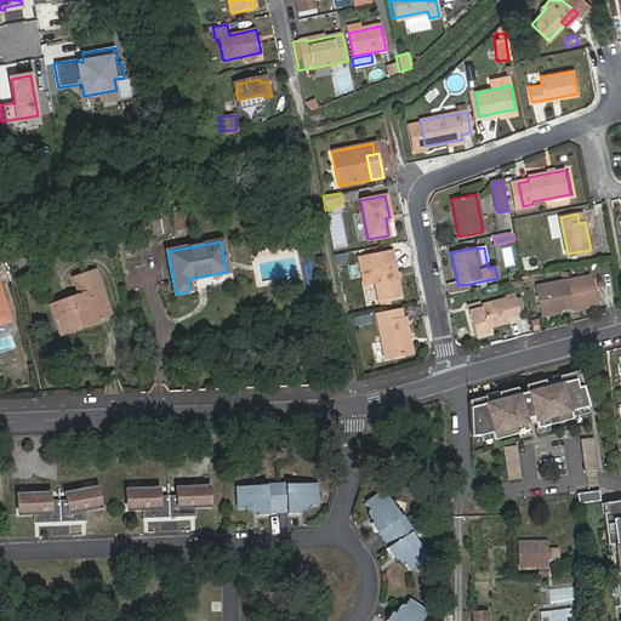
[(400,297),(393,260),(392,251),(358,257),(363,286),(374,284),(377,302),(400,297)]
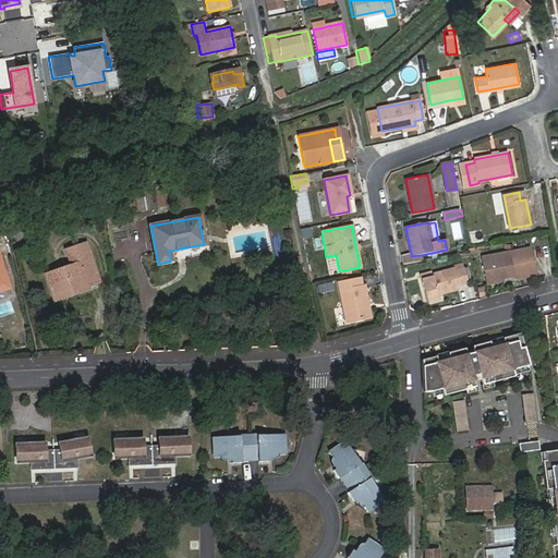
[(13,233),(15,241),(29,238),(26,229),(13,233)]
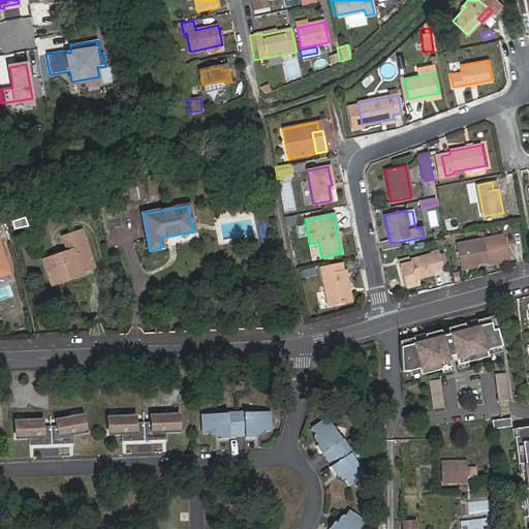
[(444,218),(445,231),(458,229),(456,217),(444,218)]
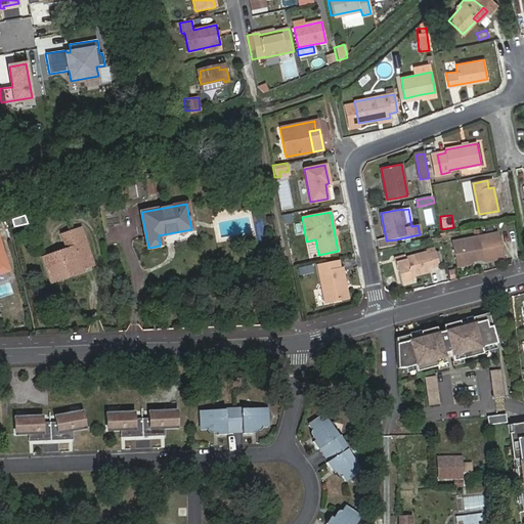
[(62,236),(68,250),(85,244),(81,230),(62,236)]
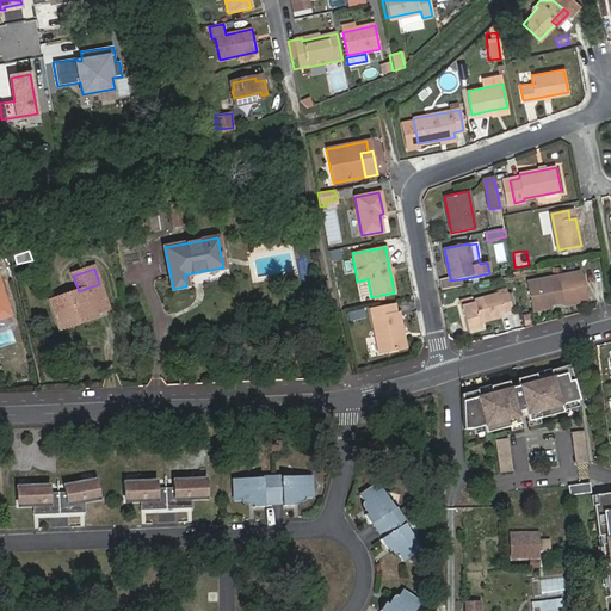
[(544,307),(550,306),(563,303),(563,306),(587,301),(585,287),(561,290),(557,276),(526,282),(534,312),(545,309),(544,307)]
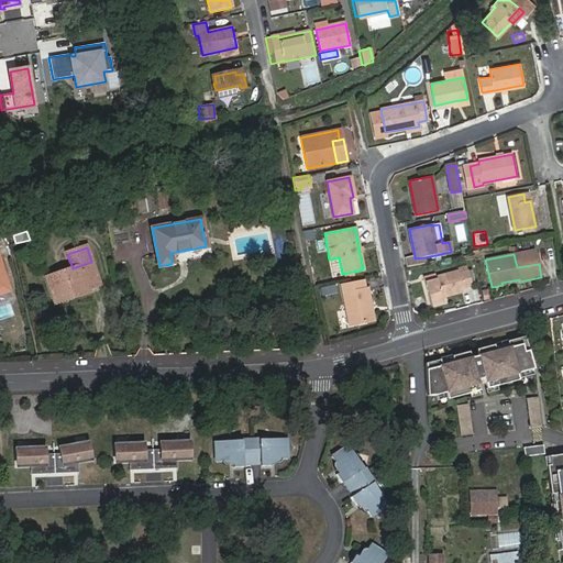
[(415,258),(415,256),(405,258),(407,267),(427,264),(426,257),(415,258)]
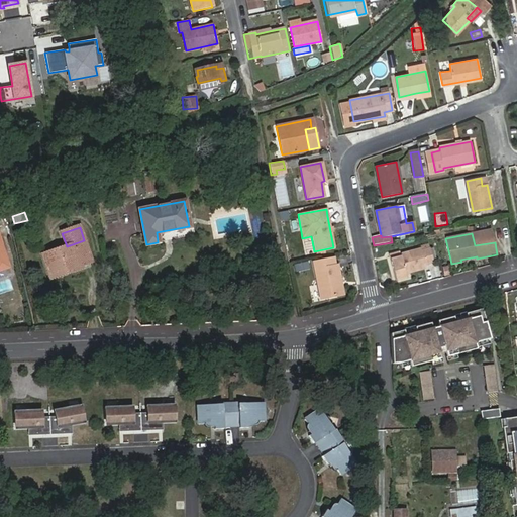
[(42,254),(49,276),(64,271),(65,274),(82,269),(81,266),(91,262),(84,240),(67,246),(42,254)]
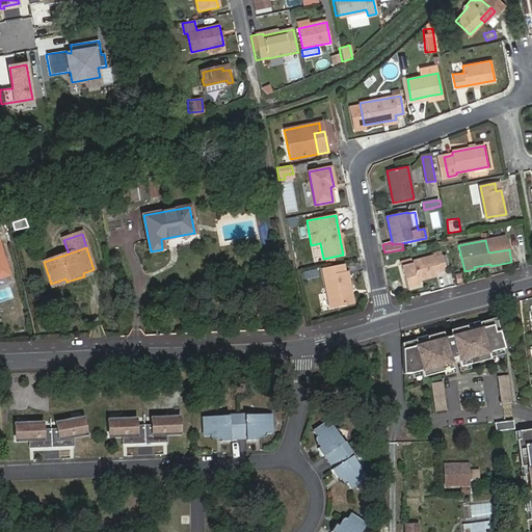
[(314,261),(321,260),(319,250),(313,251),(314,261)]
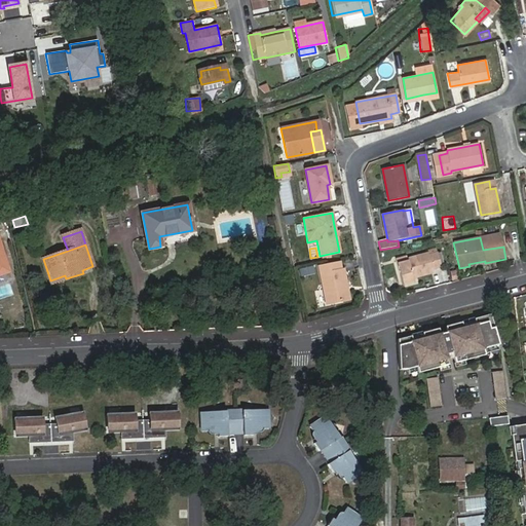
[(408,261),(397,264),(403,285),(413,282),(412,277),(411,274),(415,272),(416,275),(433,271),(431,268),(440,266),(437,254),(428,256),(427,254),(407,259),(408,261)]
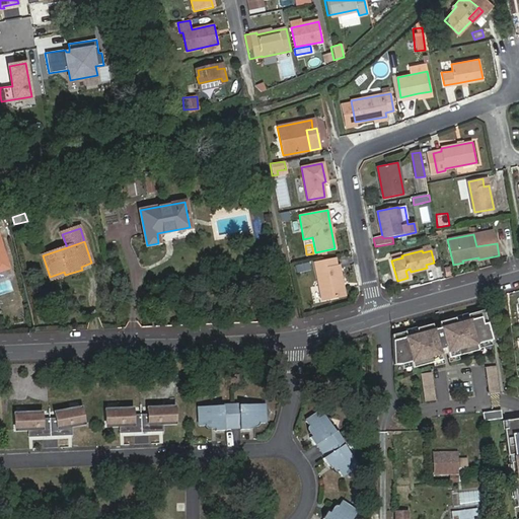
[(390,254),(391,261),(402,257),(401,255),(399,251),(390,254)]
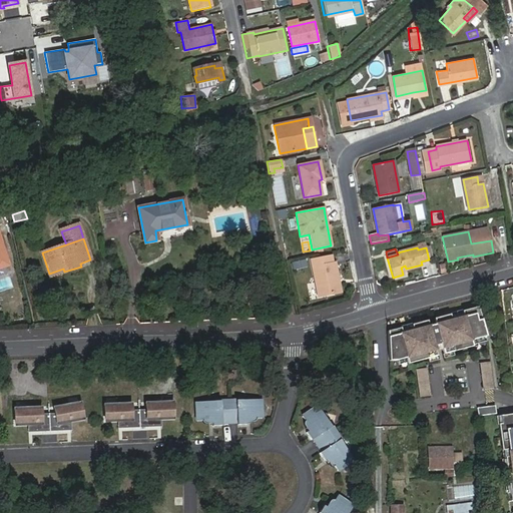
[(336,279),(339,279),(336,263),(333,264),(331,255),(313,260),(319,296),(339,292),(336,279)]
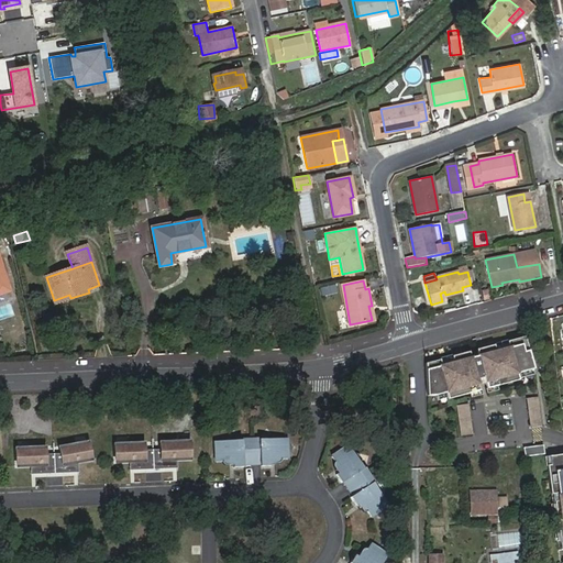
[(532,371),(523,338),(507,342),(508,345),(495,349),(494,345),(485,348),(476,350),(478,356),(471,359),(470,352),(461,354),(452,356),(453,360),(441,363),(440,360),(426,363),(427,396),(435,396),(437,396),(445,393),(448,398),(448,399),(470,394),(479,392),(477,381),(484,378),(487,389),(497,386),(518,381),(518,379),(517,374),(531,371),(532,371)]
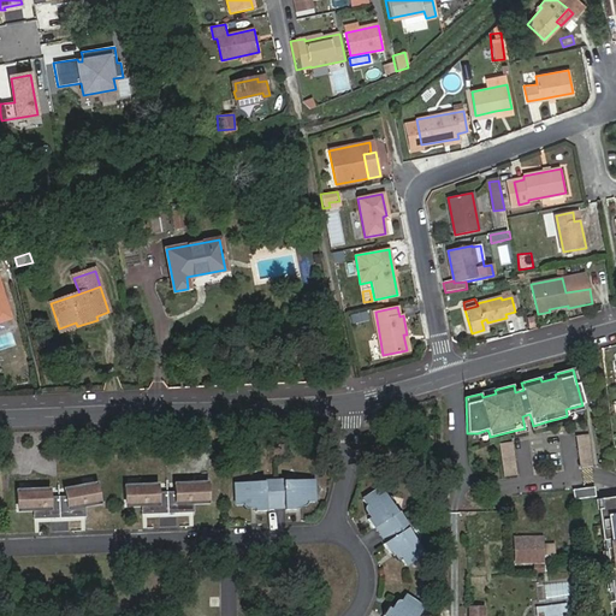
[(496,394),(495,390),(504,388),(504,386),(481,392),(481,394),(483,397),(496,394)]
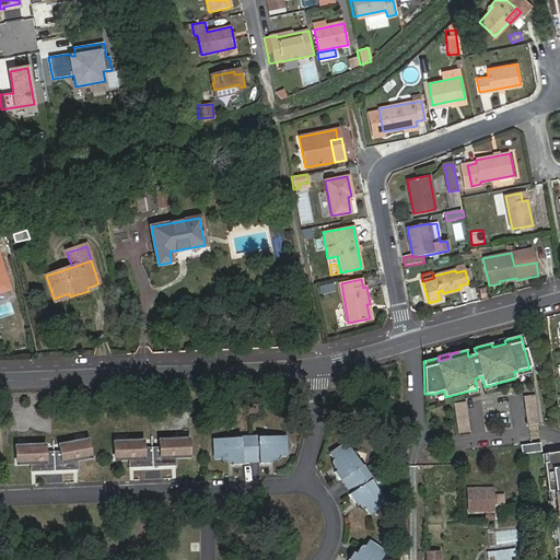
[(531,373),(528,369),(514,372),(515,377),(531,373)]
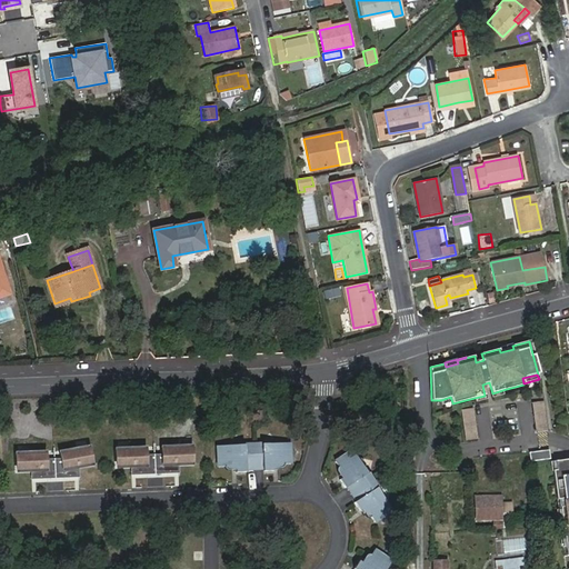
[(546,430),(542,402),(531,403),(535,431),(546,430)]
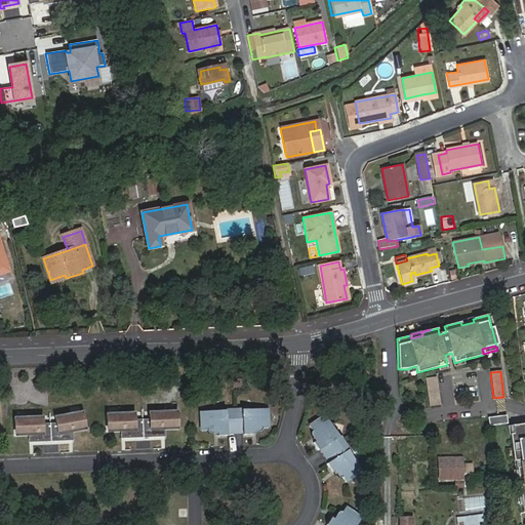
[(440,405),(436,377),(426,378),(429,407),(440,405)]
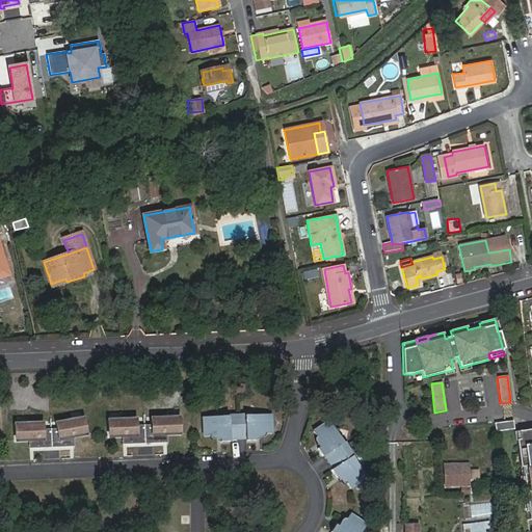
[(257,433),(255,413),(213,414),(210,410),(207,415),(198,414),(198,431),(203,432),(208,436),(218,436),(219,441),(225,440),(224,436),(241,436),(241,440),(251,440),(250,434),(257,433)]
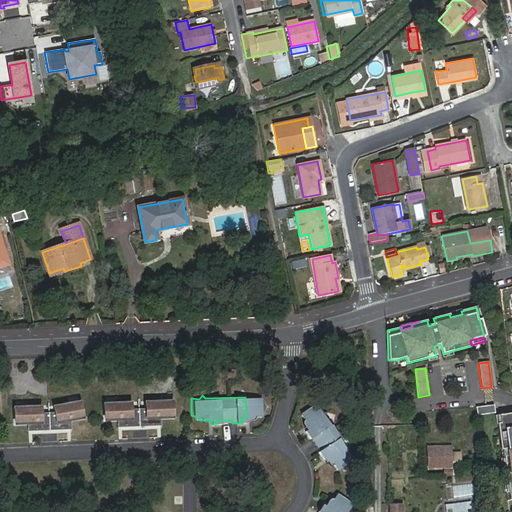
[(255,396),(245,397),(247,417),(251,417),(255,415),(255,396)]
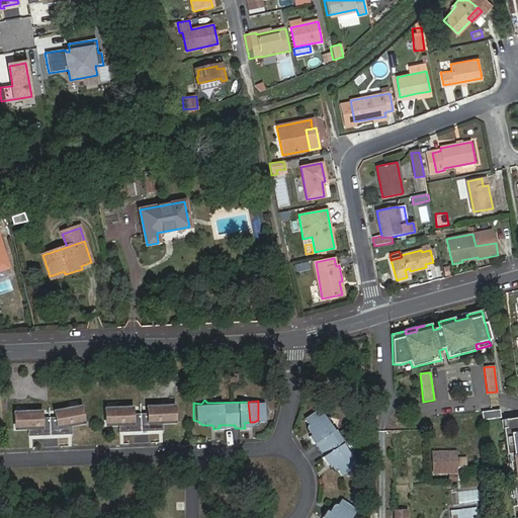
[(146,410),(139,410),(139,427),(156,426),(155,418),(160,418),(173,417),(172,402),(146,403),(146,410)]
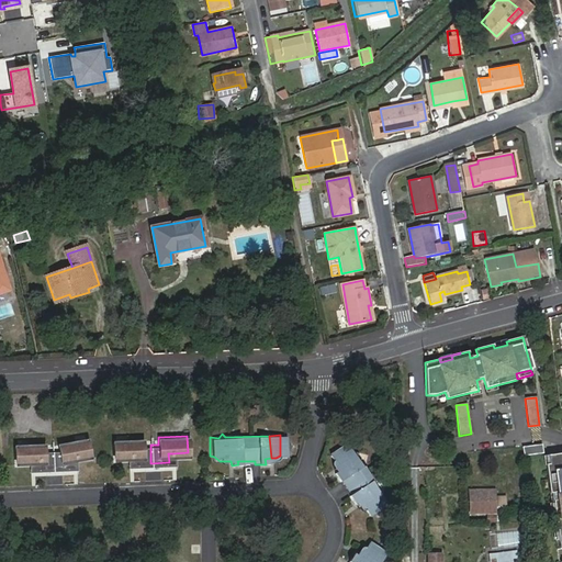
[(113,454),(127,454),(133,454),(133,463),(150,463),(150,445),(142,445),(142,437),(113,438),(113,454)]
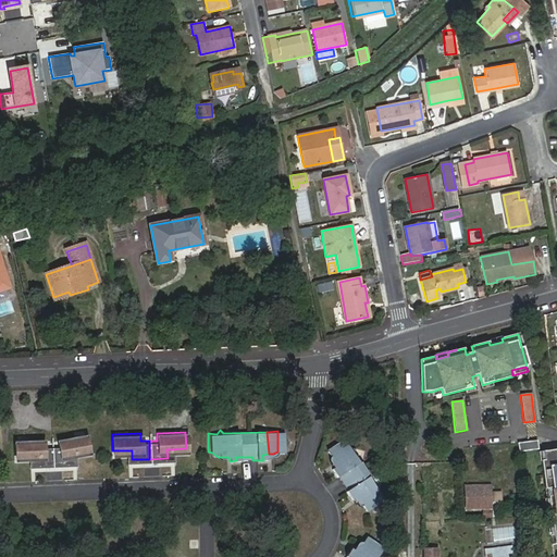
[(59,445),(51,446),(51,463),(70,462),(70,453),(75,453),(88,450),(86,434),(58,438),(59,445)]
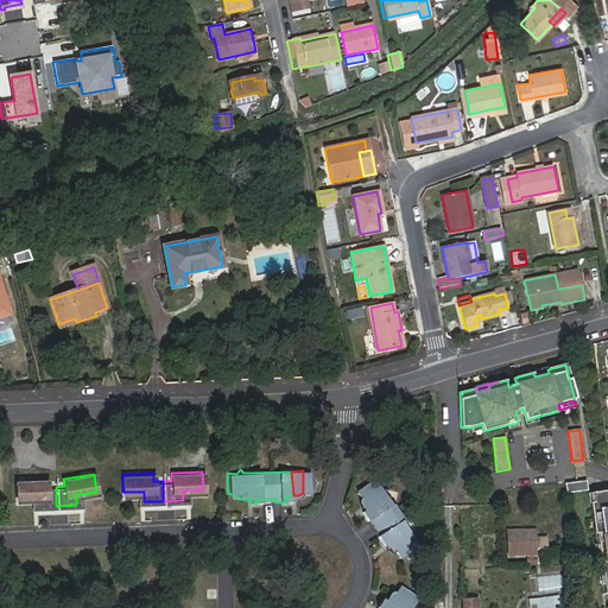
[(56,506),(56,487),(46,487),(46,479),(16,480),(16,498),(31,496),(37,496),(37,506),(56,506)]
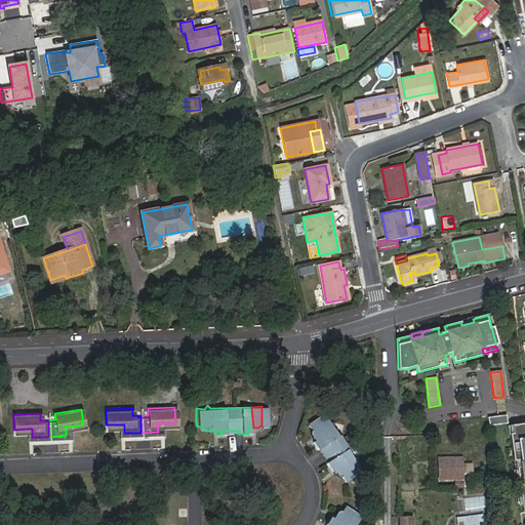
[(349,458),(328,428),(330,422),(324,419),(320,413),(305,423),(309,438),(306,441),(312,449),(314,447),(322,460),(321,462),(325,469),(327,467),(331,473),(339,479),(356,470),(352,462),(354,458),(349,458)]
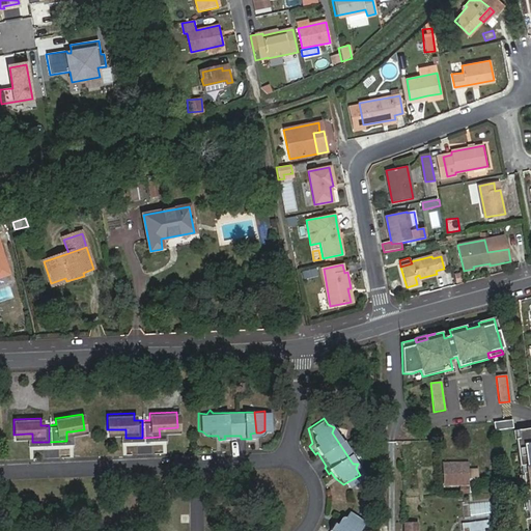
[(514,429),(513,421),(495,422),(496,431),(514,429)]
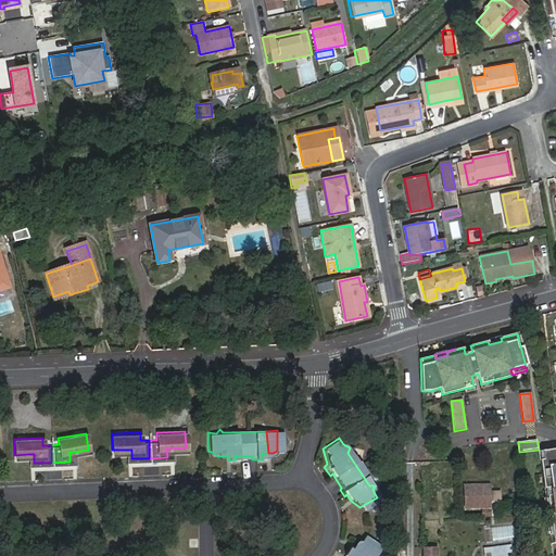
[(555,449),(540,451),(541,459),(538,460),(543,497),(546,496),(546,497),(547,506),(550,526),(551,533),(553,543),(555,542),(555,449)]
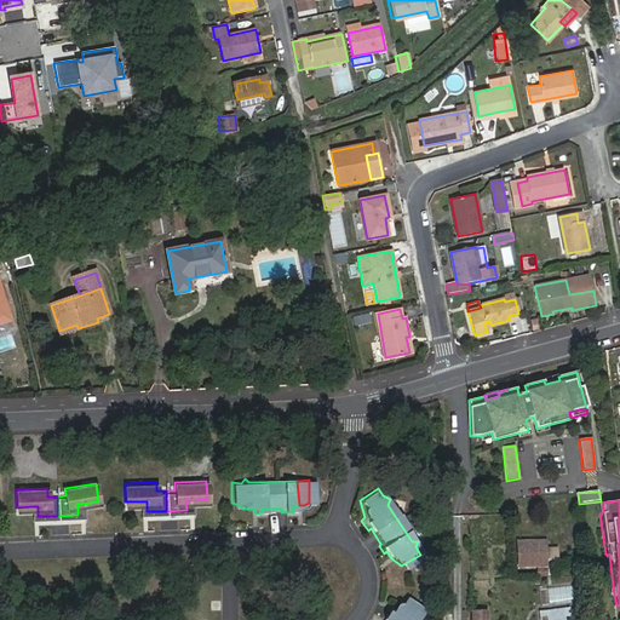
[(547,544),(517,544),(517,569),(549,569),(549,567),(547,554),(547,544)]
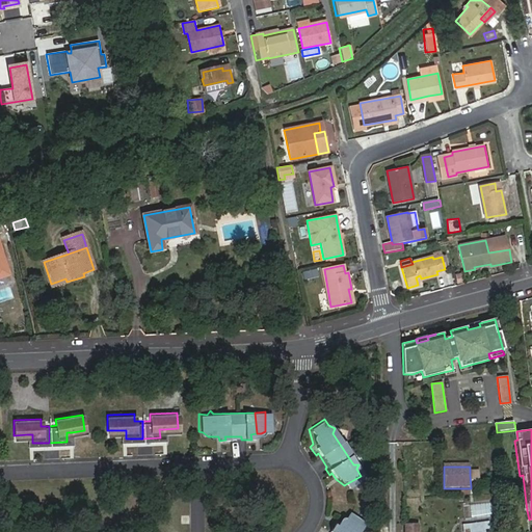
[(479,475),(470,475),(471,486),(479,486),(479,475)]
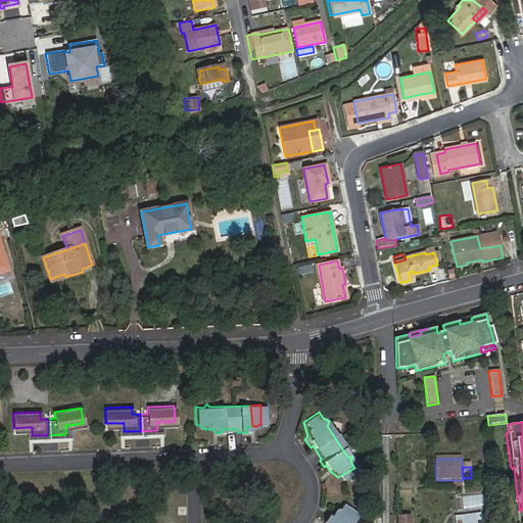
[(457,509),(484,509),(484,495),(457,496),(457,509)]
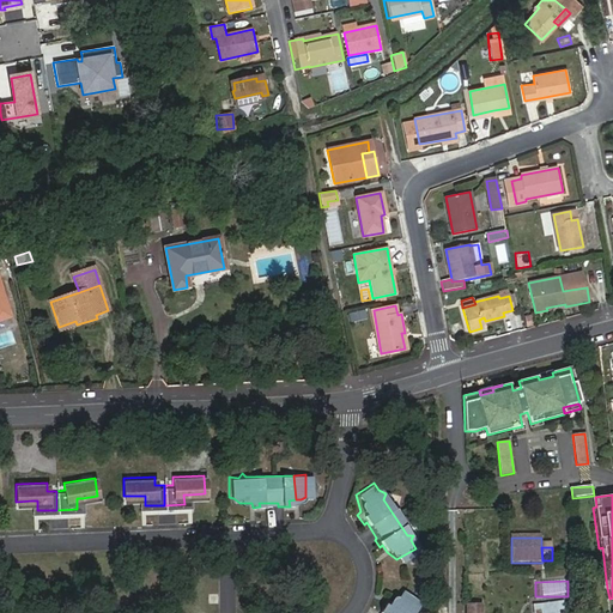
[(408,612),(413,606),(394,592),(384,606),(378,602),(372,612),(408,612)]
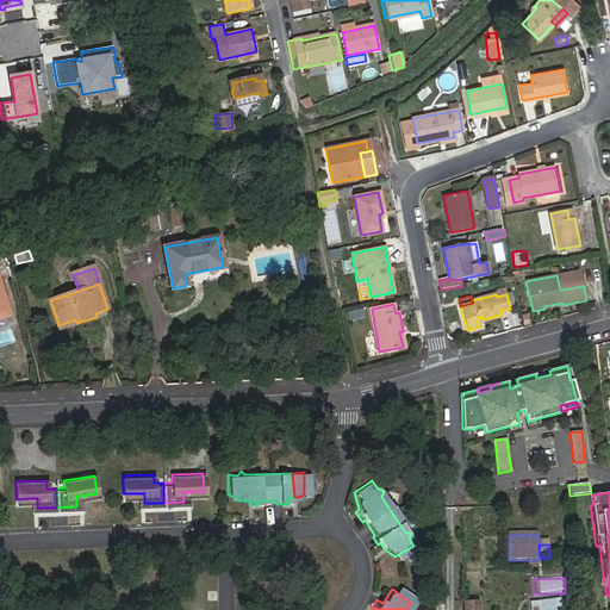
[(529,601),(529,609),(558,609),(558,598),(529,601)]
